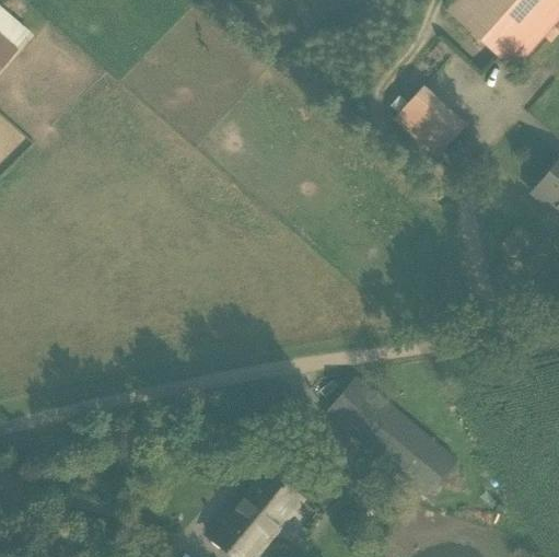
[(513,68),(558,15),(558,0),(453,0),(446,8),(513,68)]
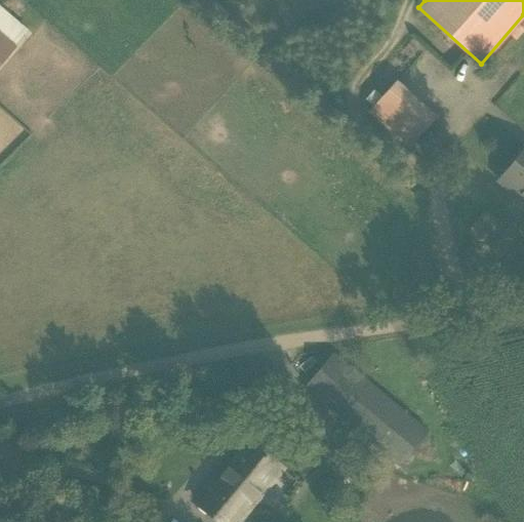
[(0,66),(17,45),(0,30),(0,66)]
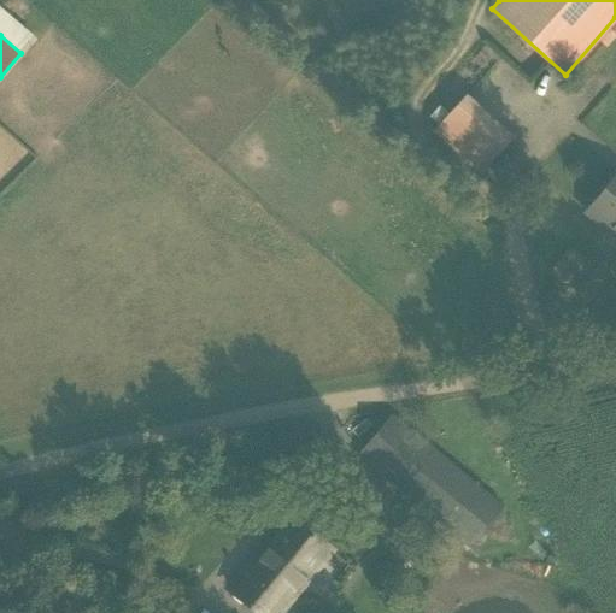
[(512,135),(494,118),(467,94),(435,130),(480,170),(512,135)]
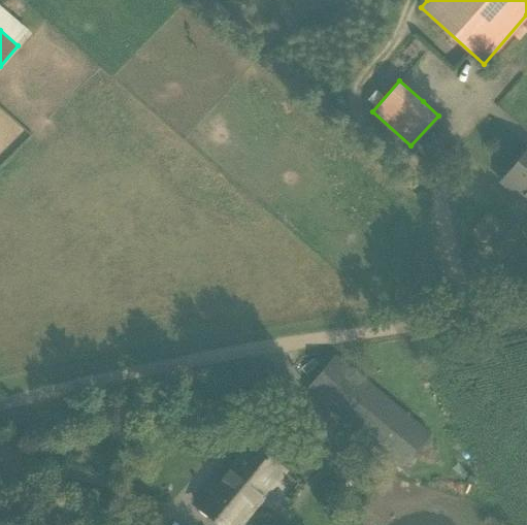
[(526,148),(501,181),(518,194),(521,191),(526,196),(526,148)]
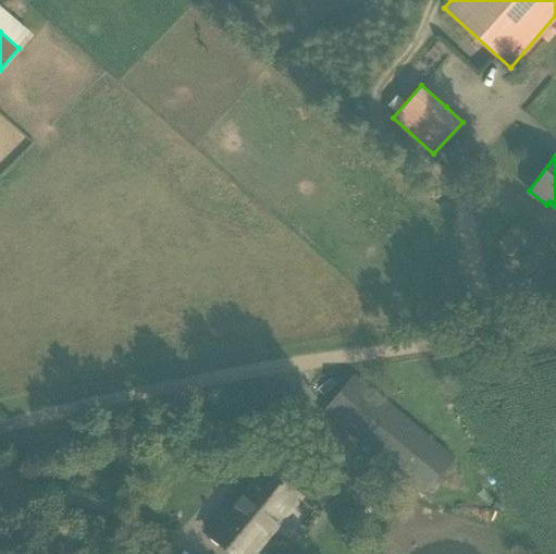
[(454,456),(371,389),(354,374),(326,408),(409,476),(425,490),(454,456)]
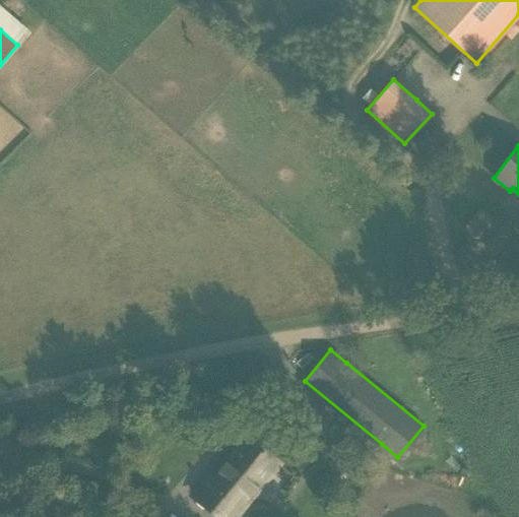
[(221,516),(231,516),(251,493),(278,460),(248,436),(217,473),(213,470),(194,494),(221,516)]
